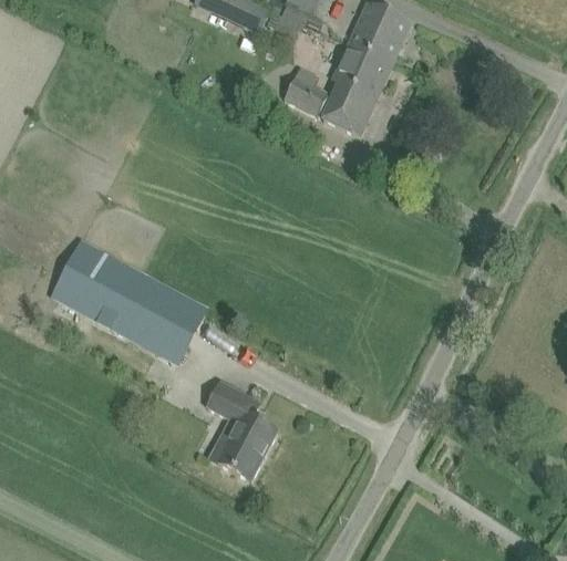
[(212,0),(208,8),(251,28),(253,29),(257,31),(267,8),(266,7),(251,0),(212,0)]
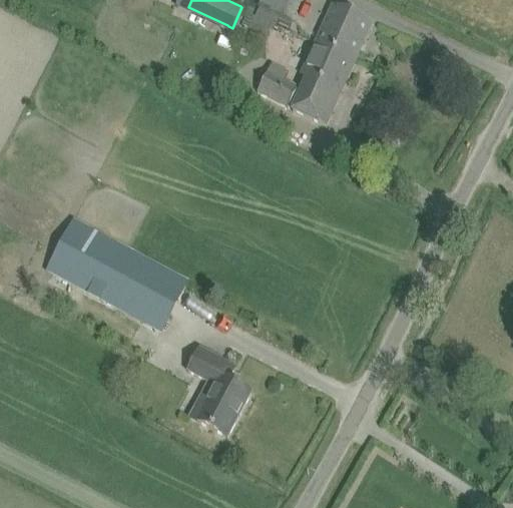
[(259,5),(255,12),(275,21),(279,13),(293,20),(303,0),(260,0),(258,4),(259,5)]
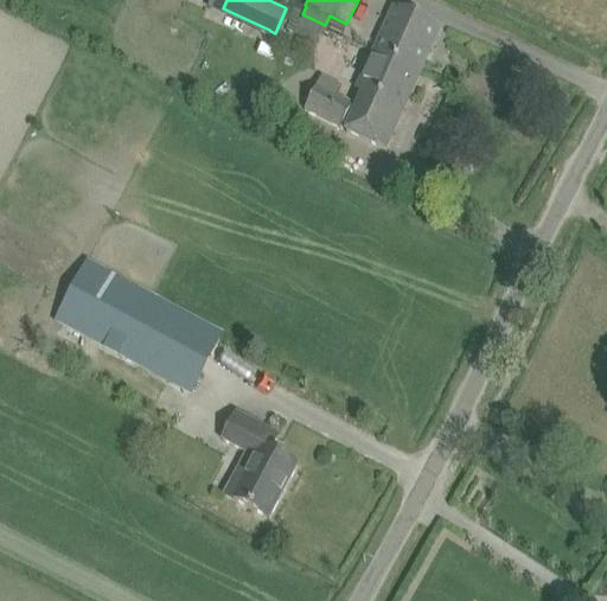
[(394,2),(374,48),(420,69),(440,24),(394,2)]
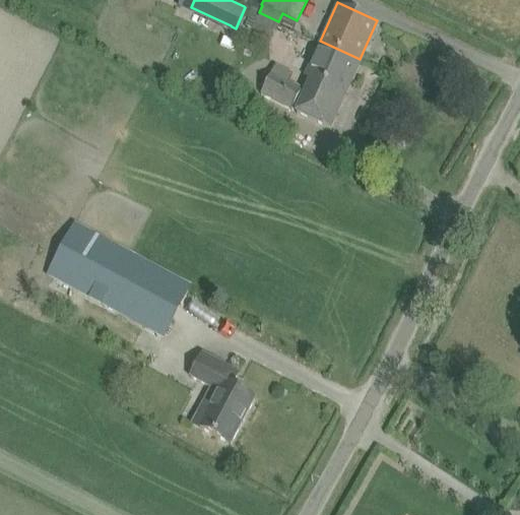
[(272,36),(278,21),(259,12),(252,26),(272,36)]
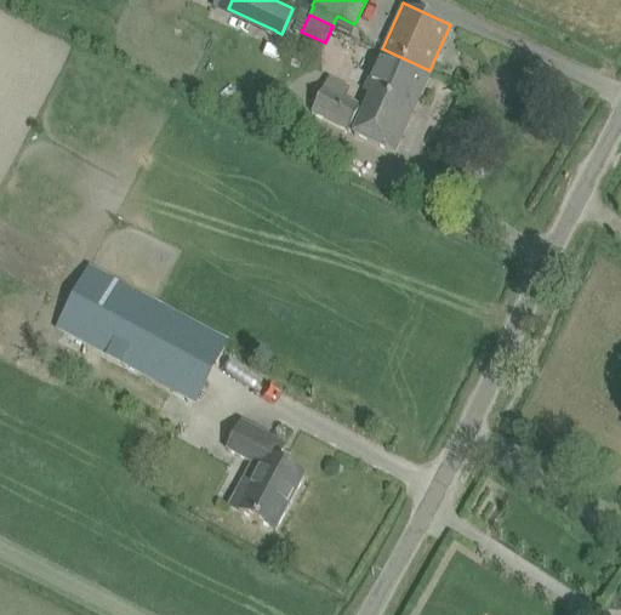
[(393,149),(429,70),(382,49),(364,89),(371,92),(354,131),(393,149)]
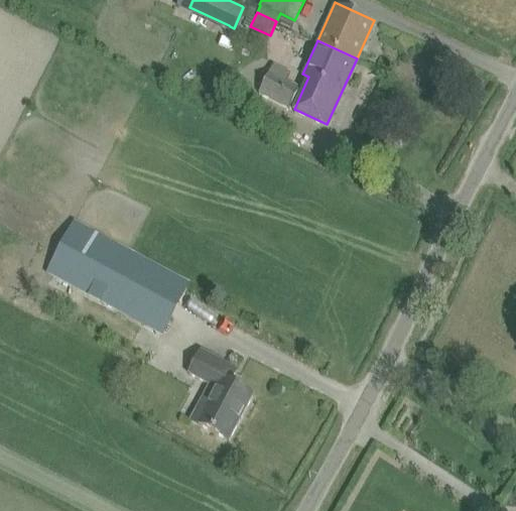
[(298,87),(267,72),(258,92),(289,106),(298,87)]
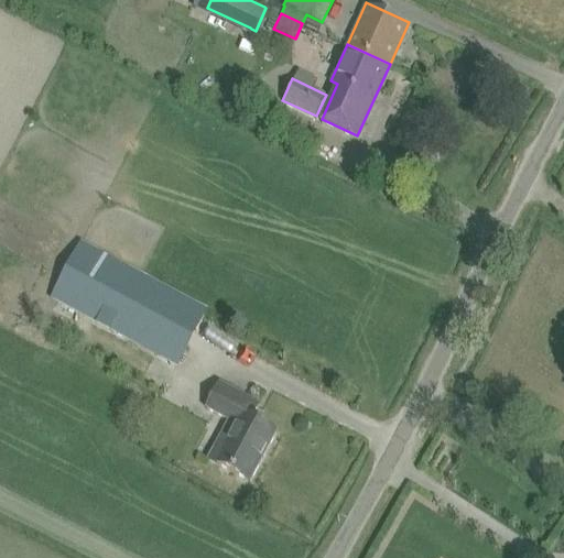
[(82,240),(53,296),(156,350),(177,361),(206,306),(177,291),(82,240)]
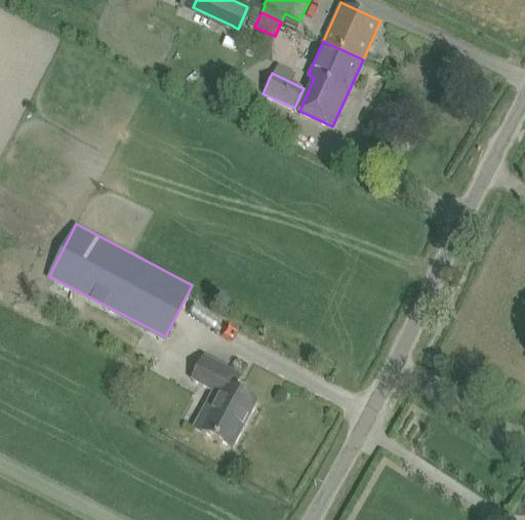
[(206,355),(194,377),(211,387),(223,393),(203,429),(214,436),(233,445),(257,400),(233,388),(241,373),(226,365),(223,363),(206,355)]
